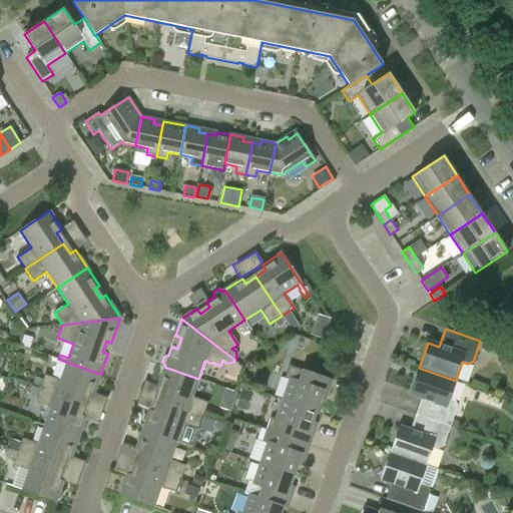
[(100,374),(66,362),(60,380),(44,375),(40,389),(83,404),(88,392),(93,394),(100,374)]
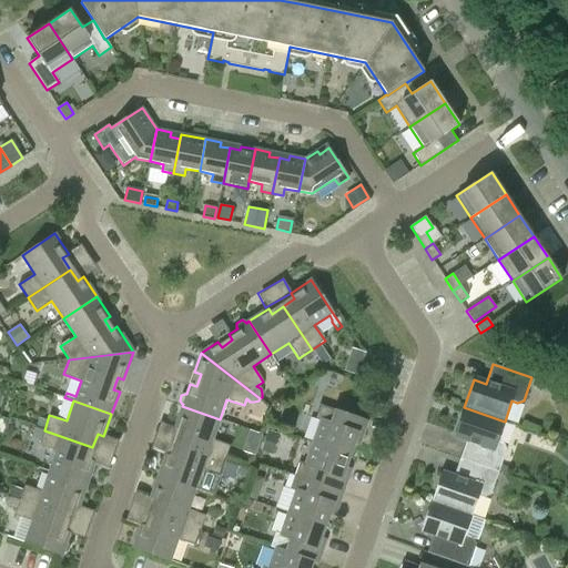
[(315,419),(320,421),(312,443),(350,456),(356,438),(362,439),(367,422),(320,405),(315,419)]
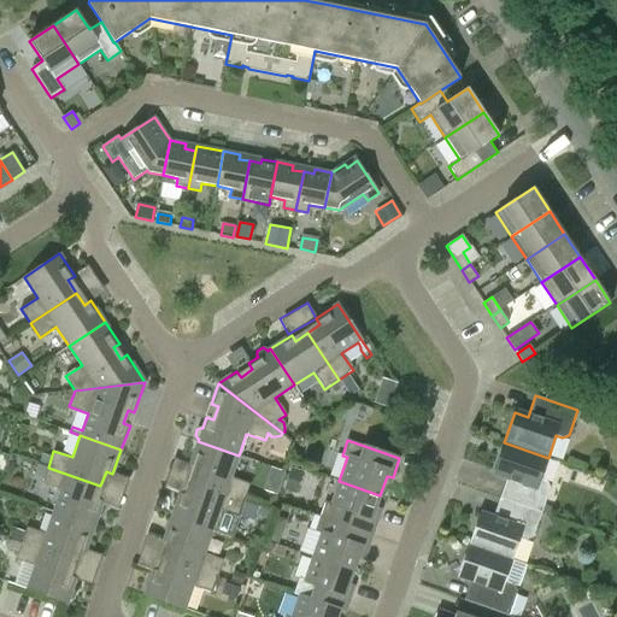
[(192,482),(245,500),(250,485),(231,477),(239,456),(198,441),(189,465),(197,469),(192,482)]
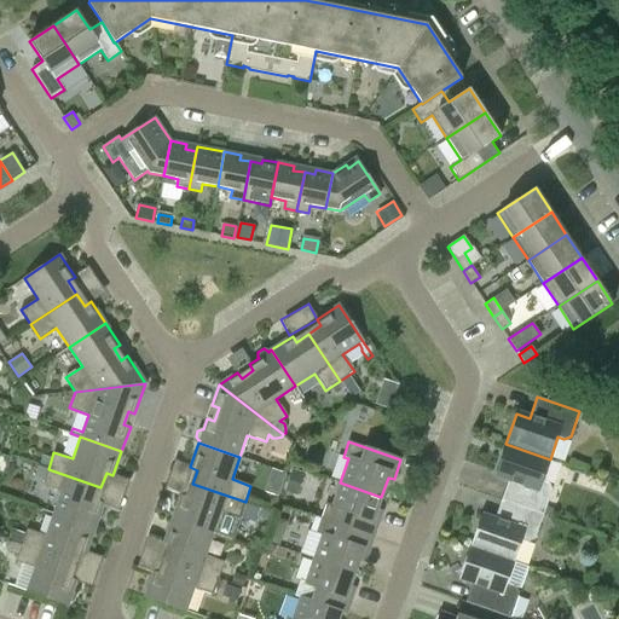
[(505,444),(496,473),(509,478),(501,499),(543,515),(543,514),(545,507),(551,490),(549,484),(542,481),(550,460),(505,444)]
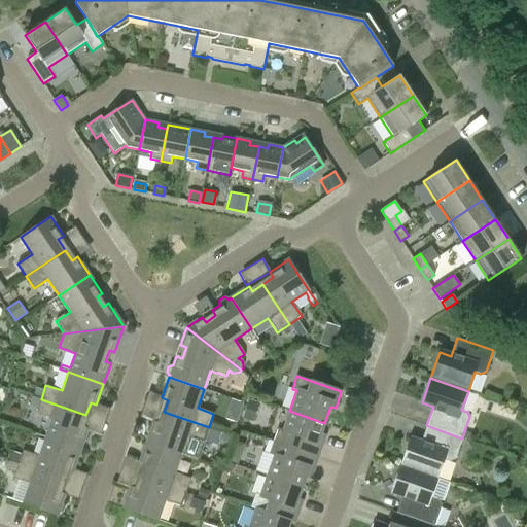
[(37,408),(39,399),(32,396),(30,406),(37,408)]
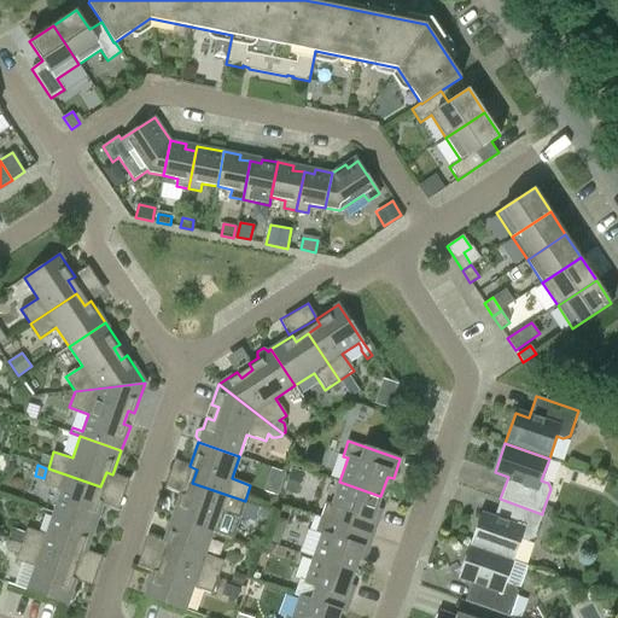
[(100,487),(48,468),(42,484),(62,490),(53,513),(94,528),(103,502),(95,500),(100,487)]
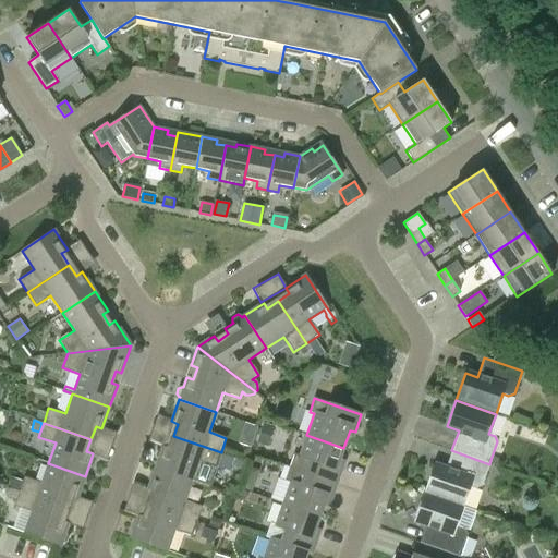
[(264,425),(258,444),(267,447),(273,428),(264,425)]
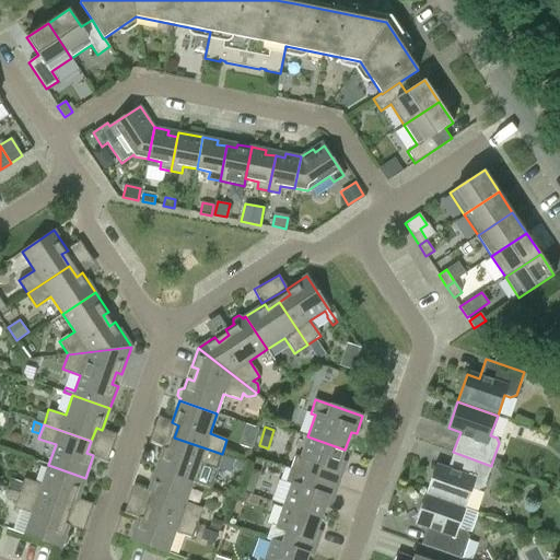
[(345,450),(307,436),(301,457),(295,456),(291,469),(338,486),(343,469),(339,467),(345,450)]
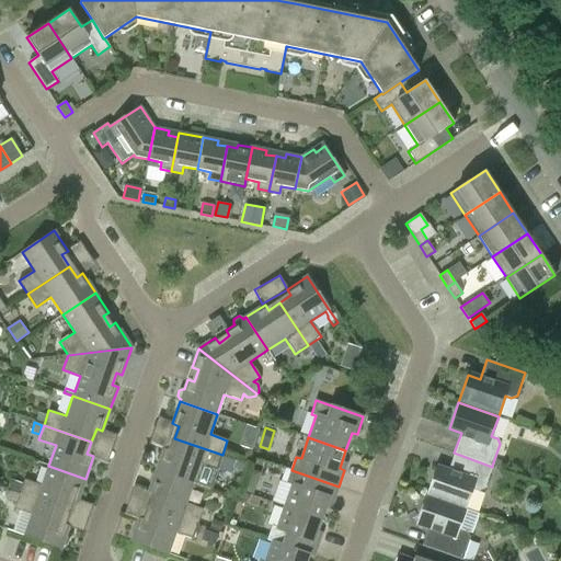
[(156,471),(193,484),(199,464),(217,470),(222,455),(174,438),(170,451),(163,449),(156,471)]
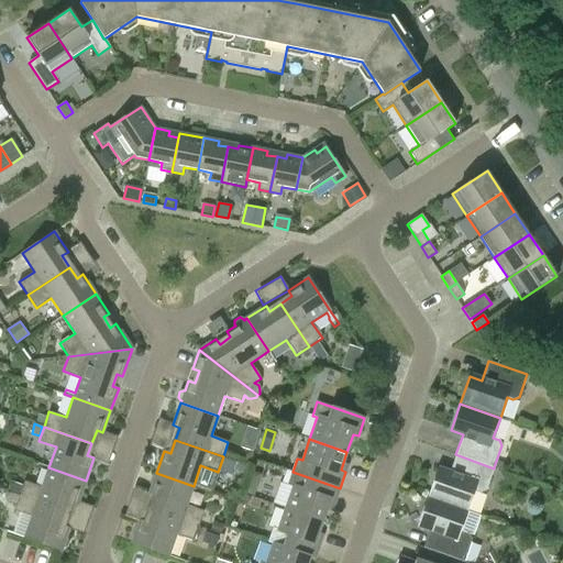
[(449,474),(437,470),(427,497),(467,511),(475,490),(481,493),(486,489),(494,468),(455,454),(449,474)]
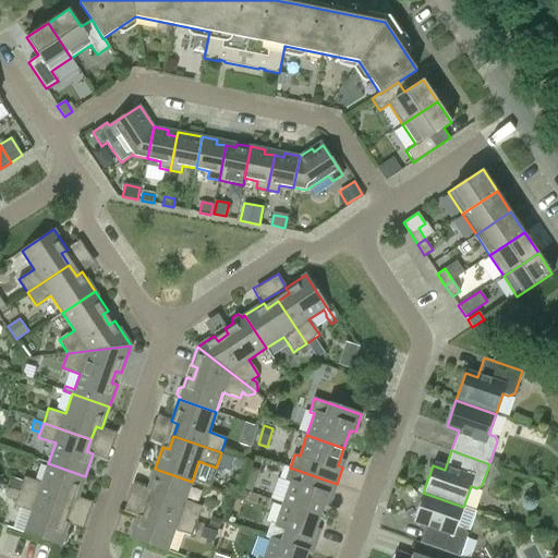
[(234,458),(221,452),(216,468),(229,472),(234,458)]
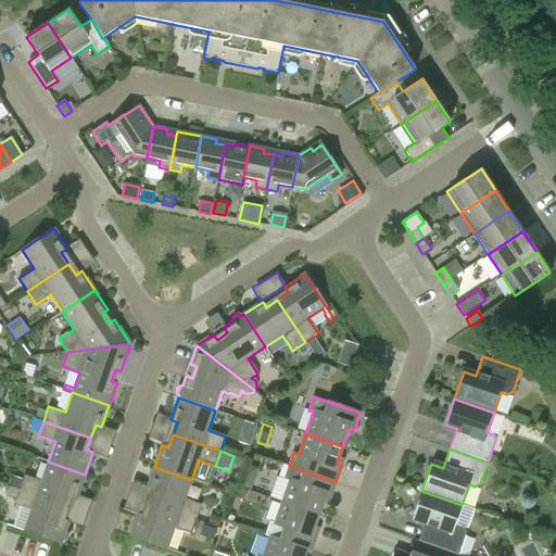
[(490,455),(488,462),(495,465),(497,458),(490,455)]
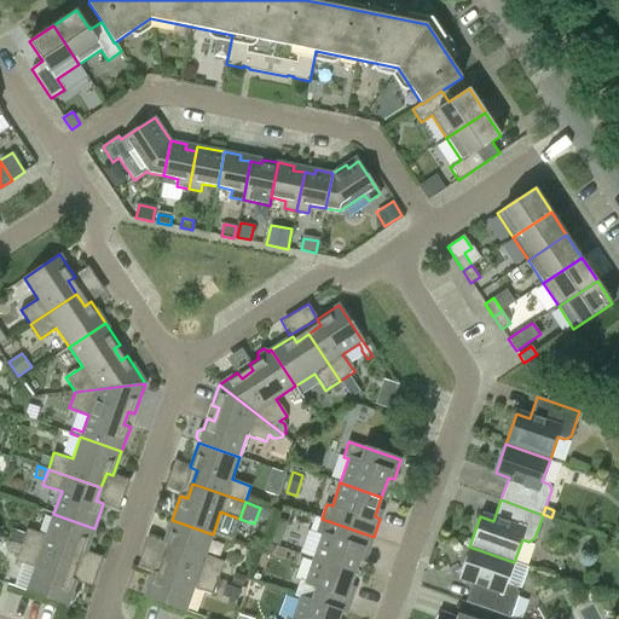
[(94,528),(53,514),(46,536),(27,528),(21,545),(74,563),(79,549),(86,553),(94,528)]
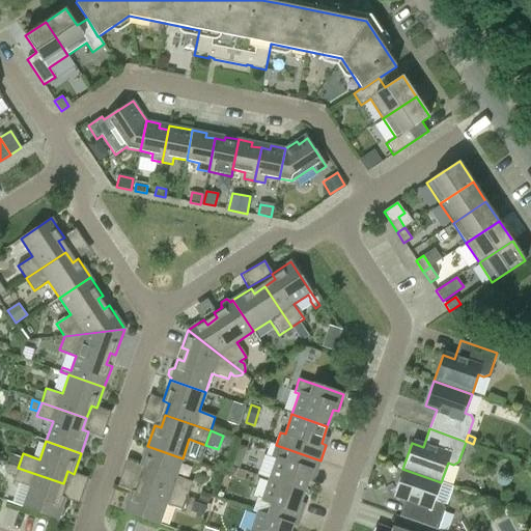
[(320,460),(276,445),(272,457),(276,459),(269,479),(304,492),(310,475),(314,476),(320,460)]
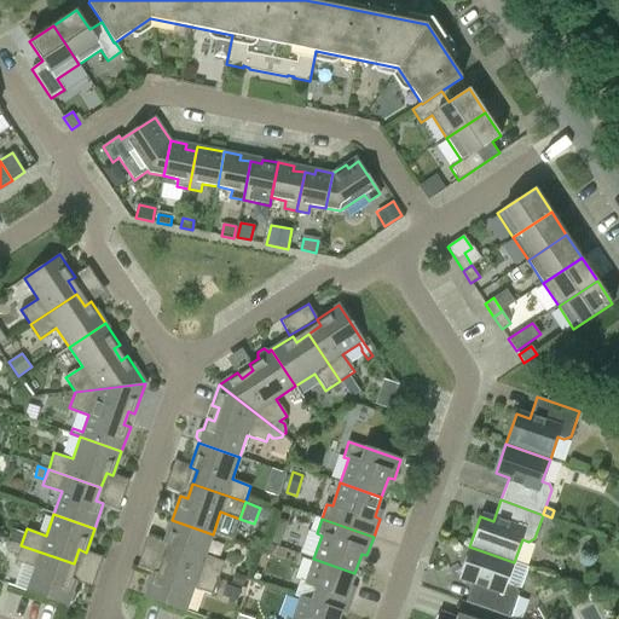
[(166,560),(219,579),(224,562),(204,556),(213,534),(172,520),(163,544),(171,547),(166,560)]
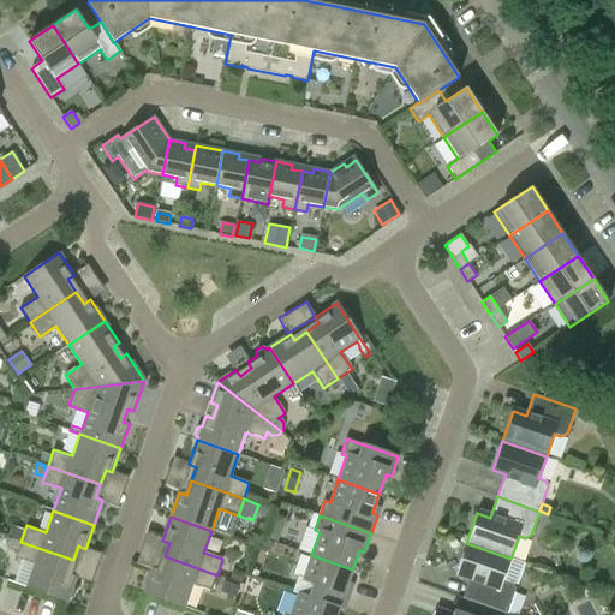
[(278,541),(281,532),(279,526),(272,524),(267,537),(278,541)]
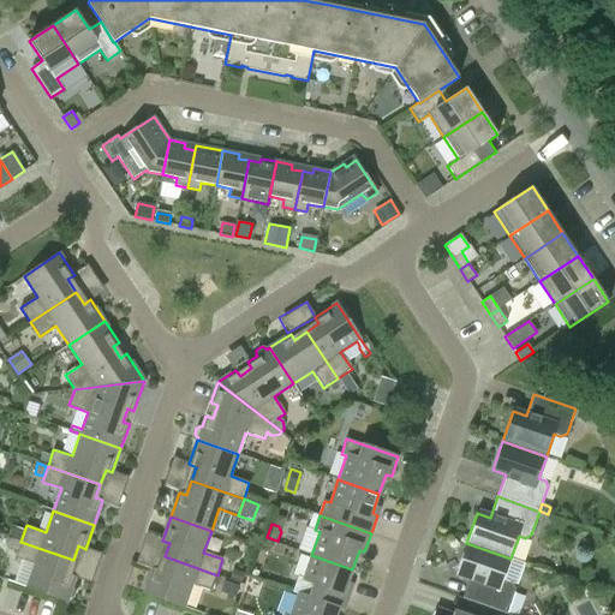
[(73,587),(72,587),(76,577),(69,574),(73,560),(21,542),(7,537),(5,543),(7,547),(18,550),(16,557),(22,560),(13,583),(67,602),(69,598),(70,598),(73,597),(76,591),(73,587)]
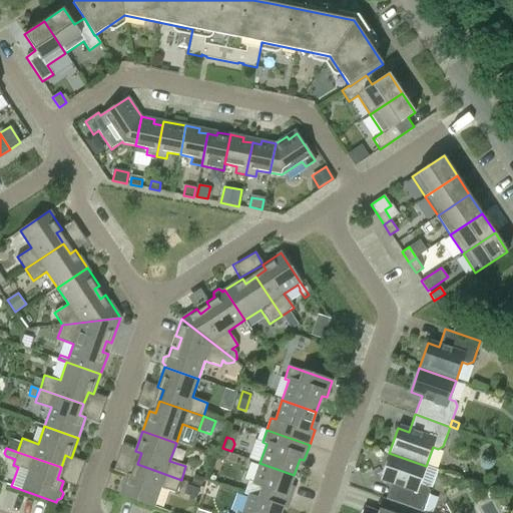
[(426,466),(389,453),(381,477),(392,481),(386,499),(404,505),(403,506),(422,512),(429,491),(427,486),(420,483),(426,466)]
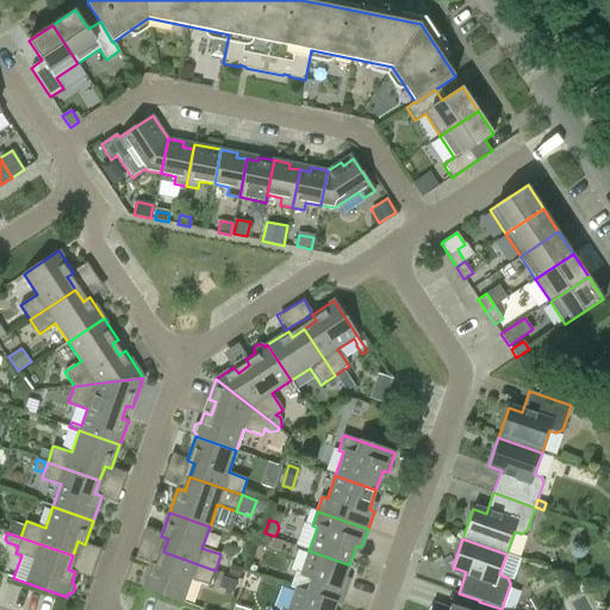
[(78,571),(89,574),(99,547),(86,542),(78,571)]
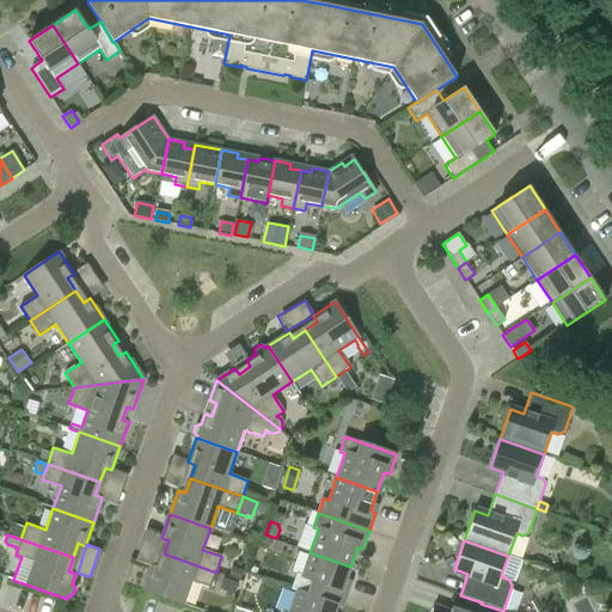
[(349,588),(344,586),(350,567),(310,552),(301,576),(297,574),(291,589),(297,592),(297,591),(337,605),(337,606),(342,607),(349,588)]
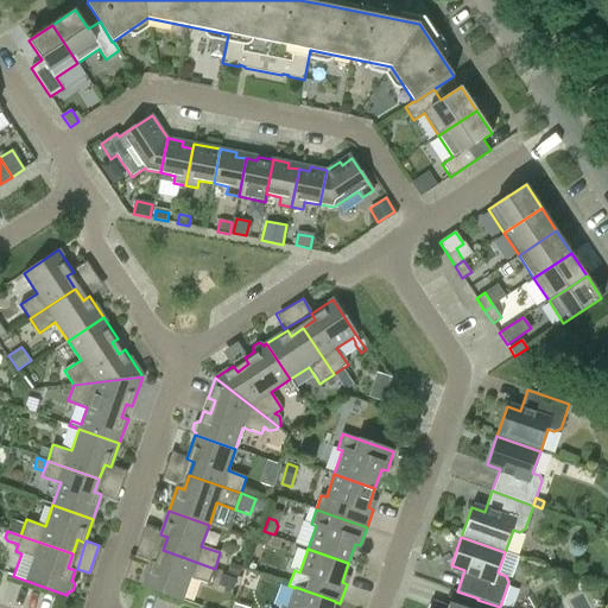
[(215,569),(163,550),(158,564),(151,562),(141,587),(182,601),(190,578),(209,584),(215,569)]
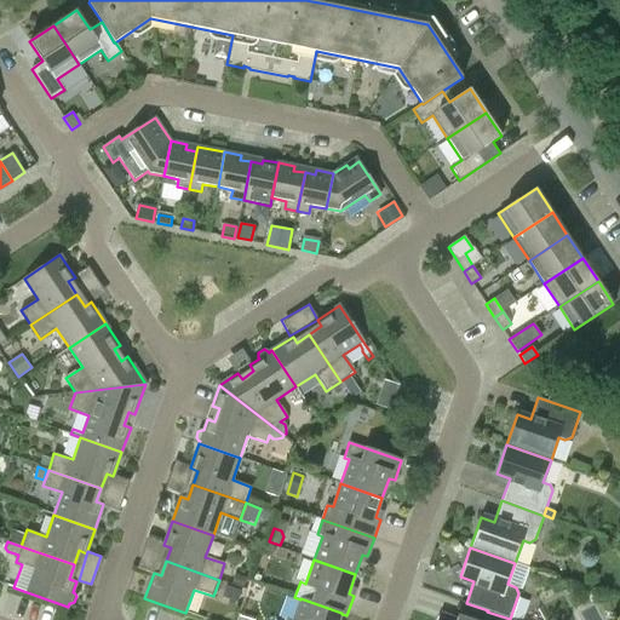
[(236,574),(233,583),(242,586),(245,577),(236,574)]
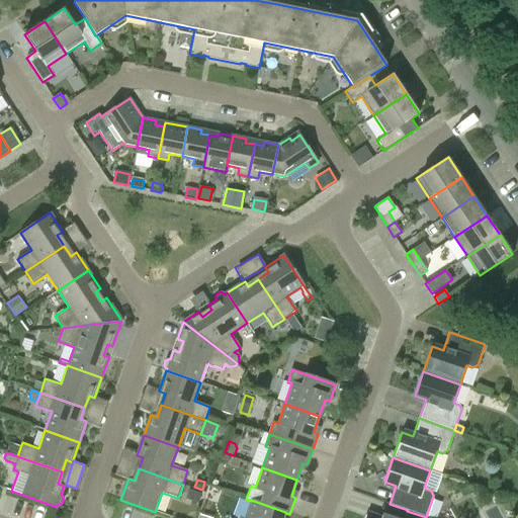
[(186,499),(198,502),(200,494),(189,490),(186,499)]
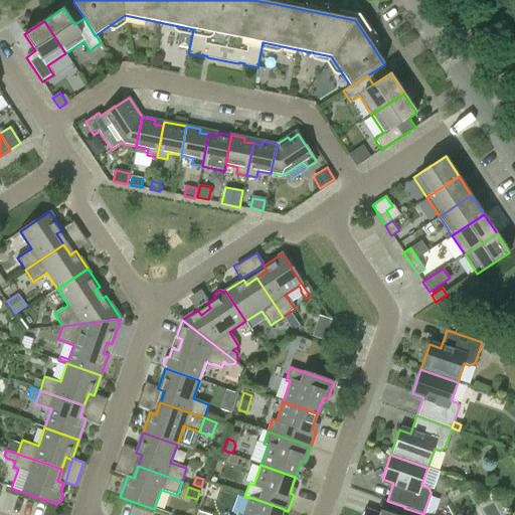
[(281,514),(284,510),(284,509),(249,497),(249,498),(242,514),(238,514),(237,514),(281,514)]
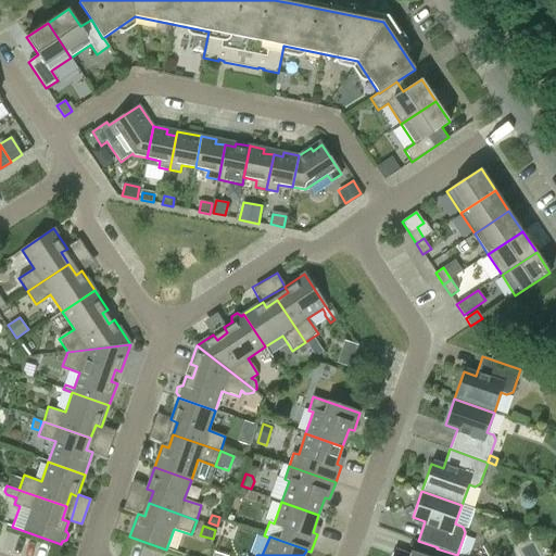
[(396,551),(394,555),(462,555),(457,555),(437,548),(438,547),(418,541),(414,540),(408,555),(396,551)]
